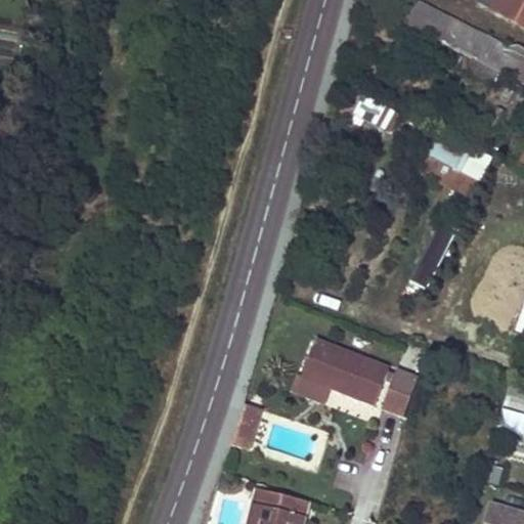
[(453,20),(410,0),(408,0),(397,19),(441,43),(453,20)]
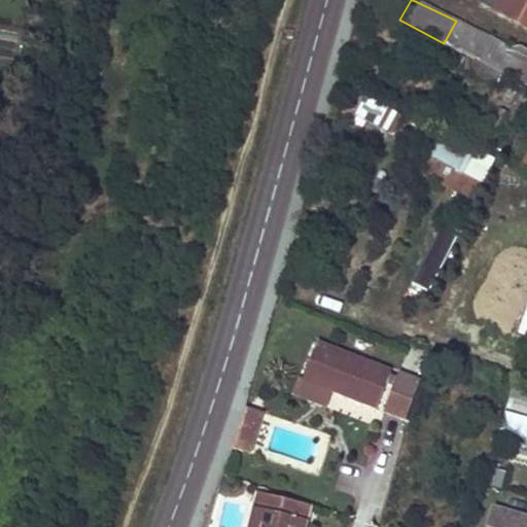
[(497,0),(483,0),(482,3),(493,9),(497,0)]
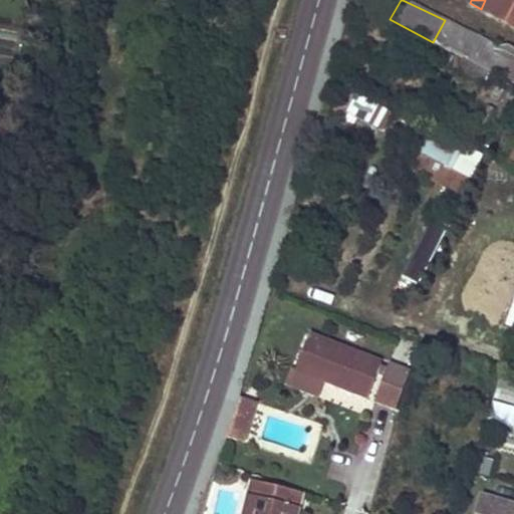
[(513,25),(513,0),(485,0),(481,9),(513,25)]
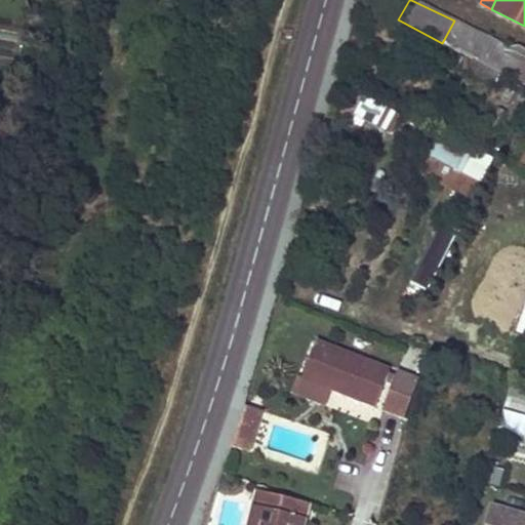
[(508,48),(454,21),(442,43),(519,84),(520,82),(524,72),(524,68),(503,57),(508,48)]
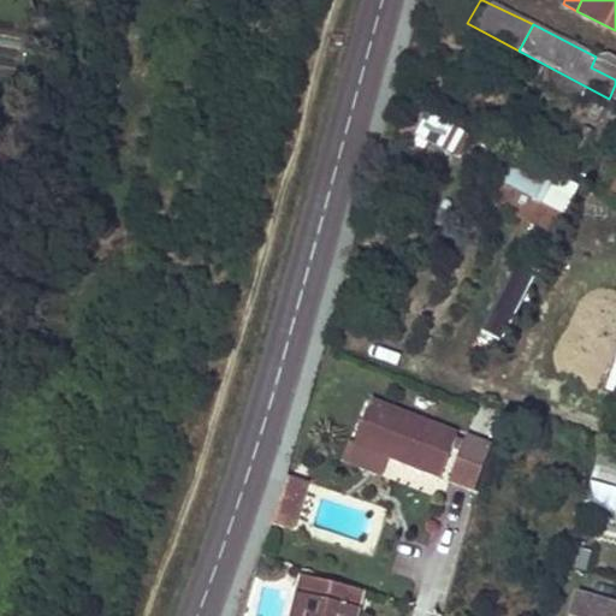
[(591,67),(615,80),(615,59),(609,55),(596,57),(591,67)]
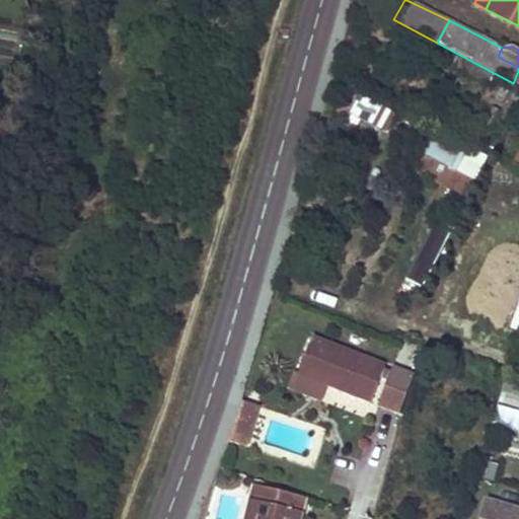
[(518,88),(513,85),(509,92),(518,97),(518,88)]
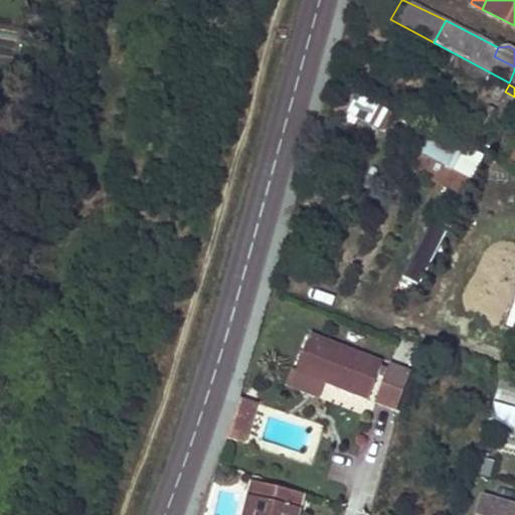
[(346,115),(374,134),(387,114),(359,95),(346,115)]
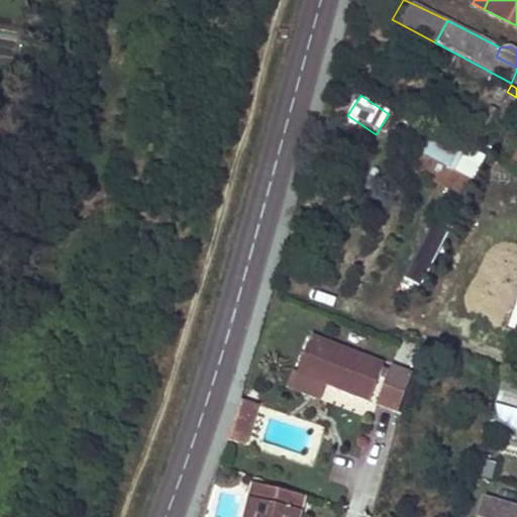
[(486,157),(435,129),(423,152),(475,179),(486,157)]
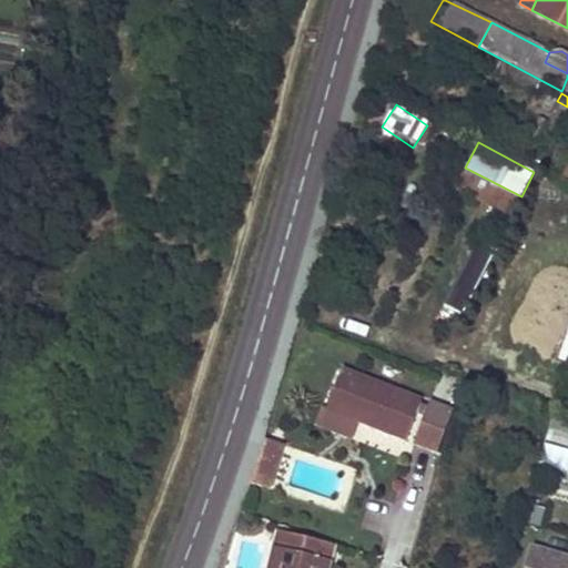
[(485,178),(465,168),(455,188),(475,198),(485,178)]
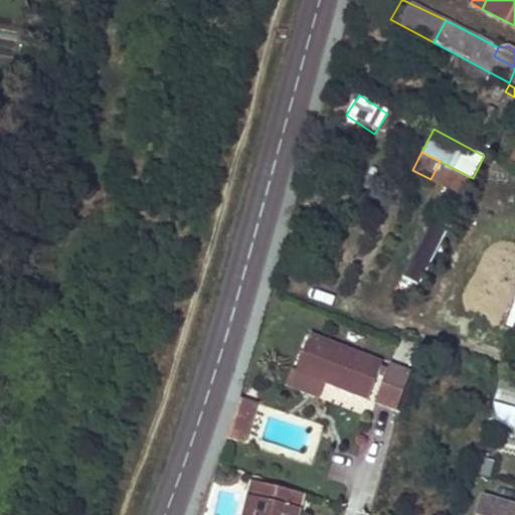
[(444,239),(432,233),(410,275),(421,280),(432,262),(433,262),(444,239)]
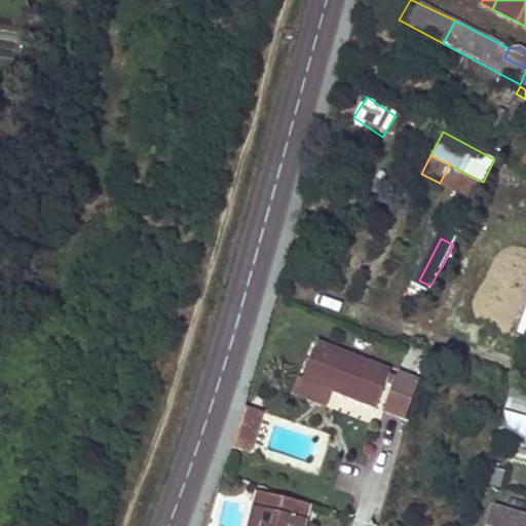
[(419,280),(418,279),(408,304),(421,309),(430,286),(419,280)]
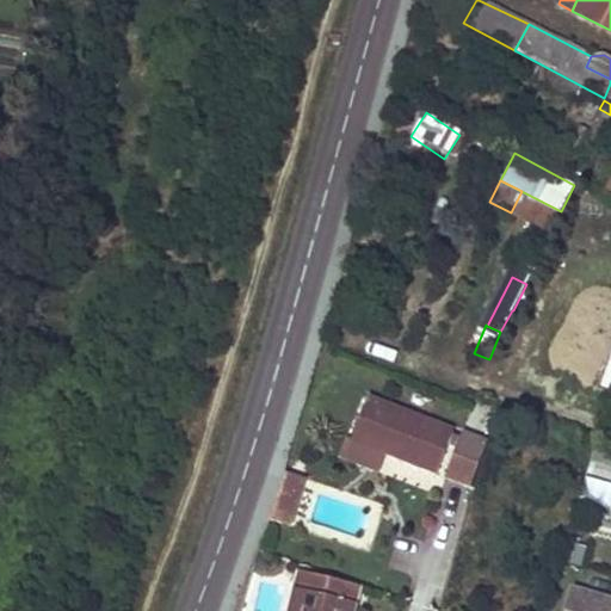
[(369,396),(351,442),(386,455),(437,474),(455,430),(369,396)]
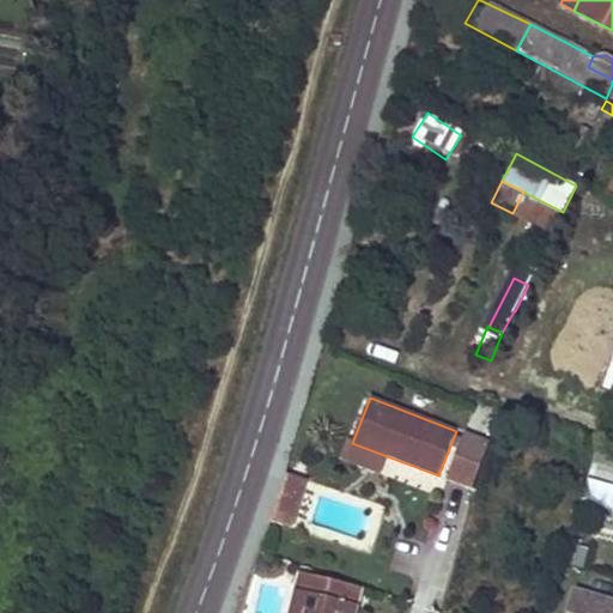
[(472,489),(491,442),(465,432),(447,479),(472,489)]
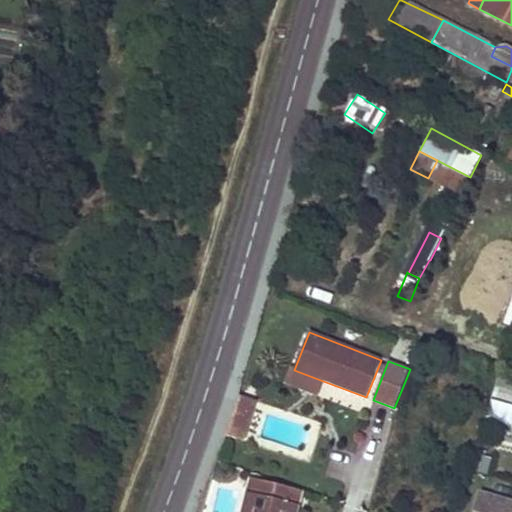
[(318,395),(323,381),(294,370),(290,369),(285,382),(318,395)]
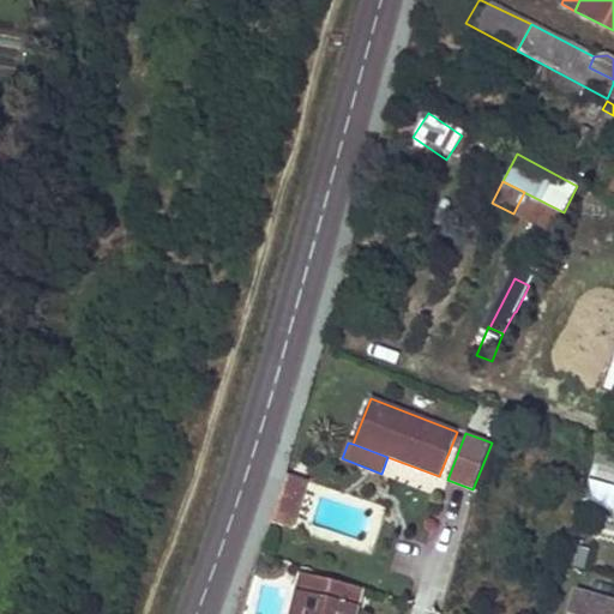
[(613,453),(599,449),(590,479),(613,485),(613,453)]
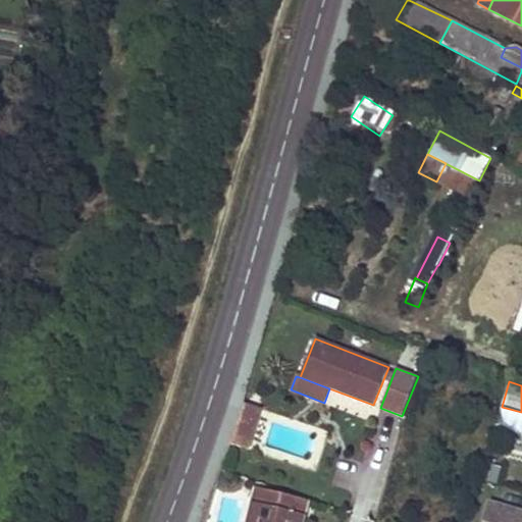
[(245,404),(233,436),(251,441),(261,409),(245,404)]
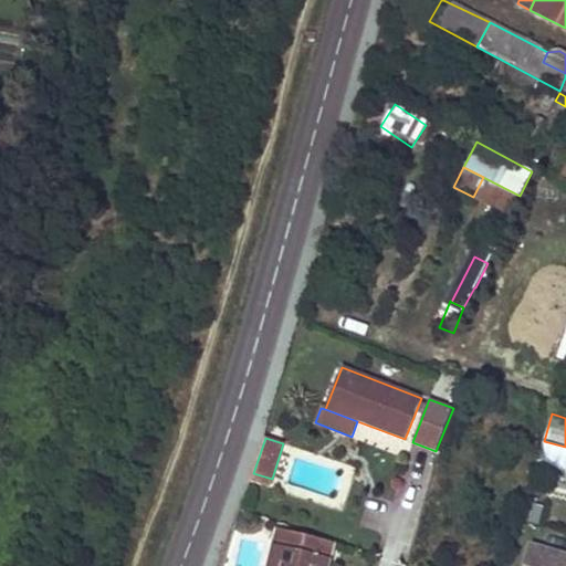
[(272,479),(253,473),(251,482),(269,488),(272,479)]
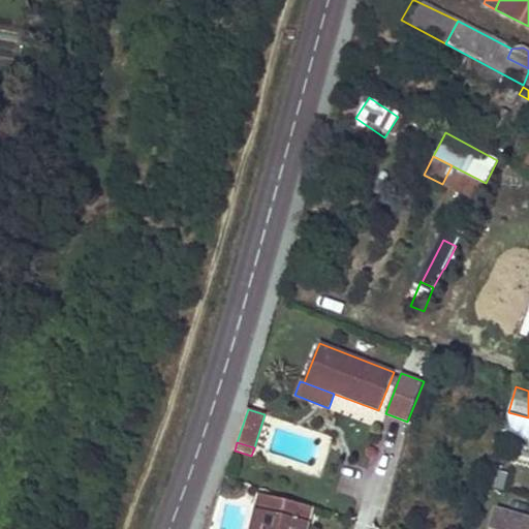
[(263,496),(253,528),(307,528),(313,509),(263,496)]
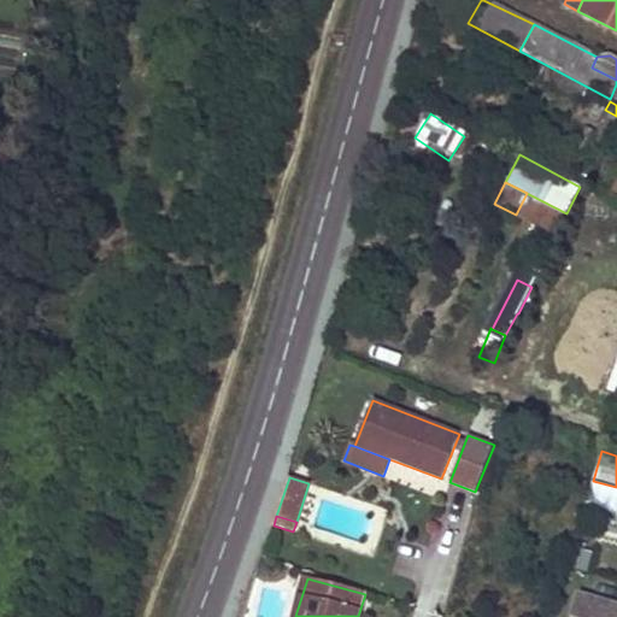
[(616,616),(616,606),(577,595),(570,616),(616,616)]
